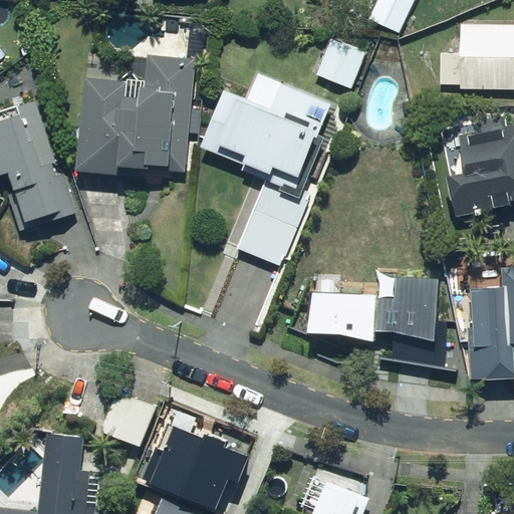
[(457,89),(513,90),(513,25),(460,24),(459,52),(443,51),(442,84),(458,84),(457,89)]
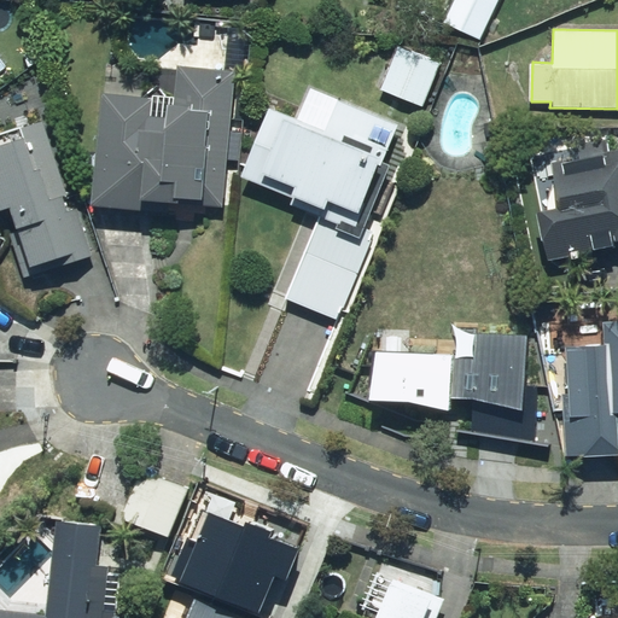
[(442,60),(396,45),(380,93),(425,109),(442,60)]
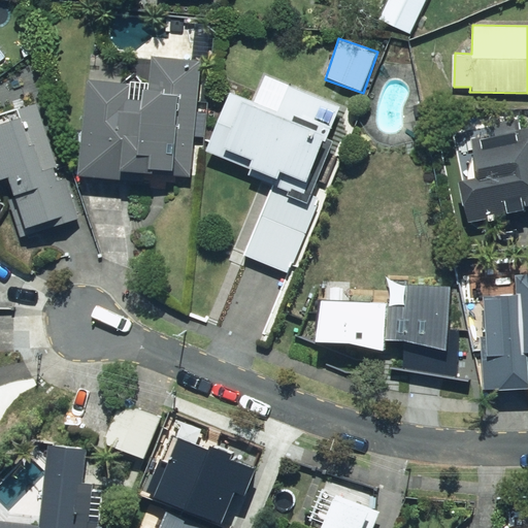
[(147,87),(84,81),(75,178),(137,183),(137,179),(149,180),(149,176),(191,180),(200,60),(150,56),(147,87)]
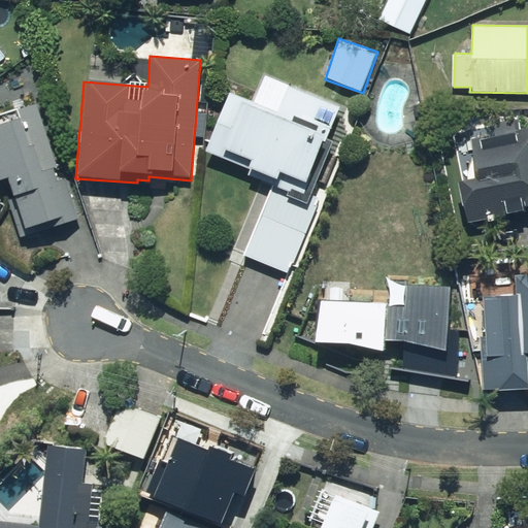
[(246,178),(273,188),(246,260),(291,276),(322,194),(306,188),(337,105),(262,76),(252,103),(227,94),(203,157),(249,173),(246,178)]
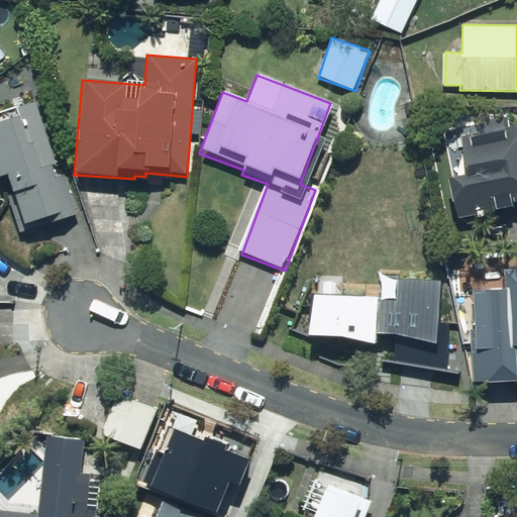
[(18,112),(0,118),(0,182),(1,182),(20,233),(59,219),(60,224),(82,216),(66,175),(58,178),(52,163),(56,162),(34,106),(18,112)]
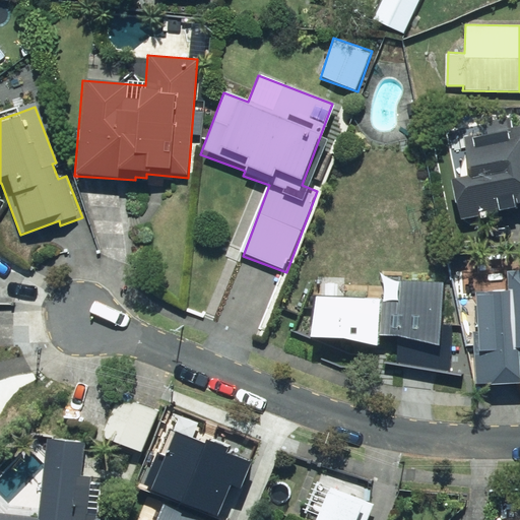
[(449,184),(459,222),(519,206),(519,129),(514,132),(510,119),(488,125),(491,136),(458,144),(466,179),(449,184)]
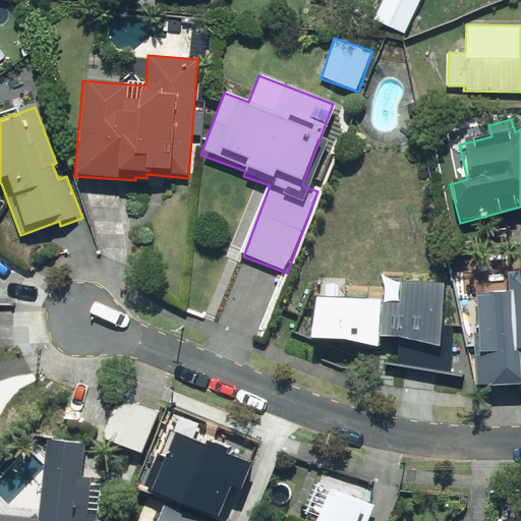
[(454,276),(379,268),(371,334),(391,330),(388,360),(444,366),(454,276)]
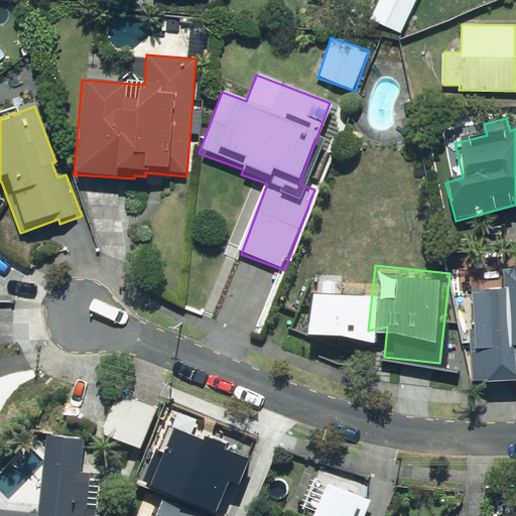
[(499,291),(474,290),(471,384),(515,385),(515,268),(499,268),(499,291)]
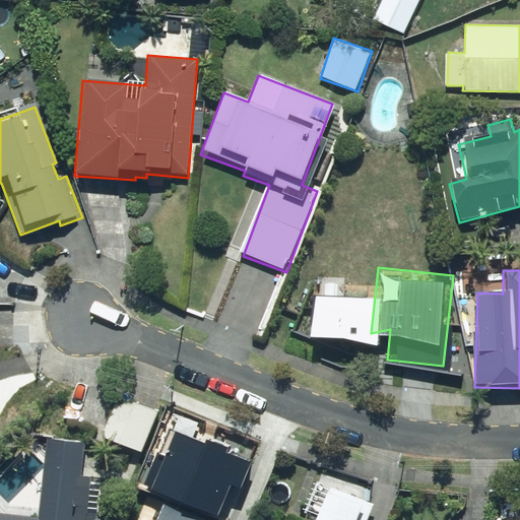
[(118,398),(105,435),(103,438),(142,452),(156,412),(118,398)]
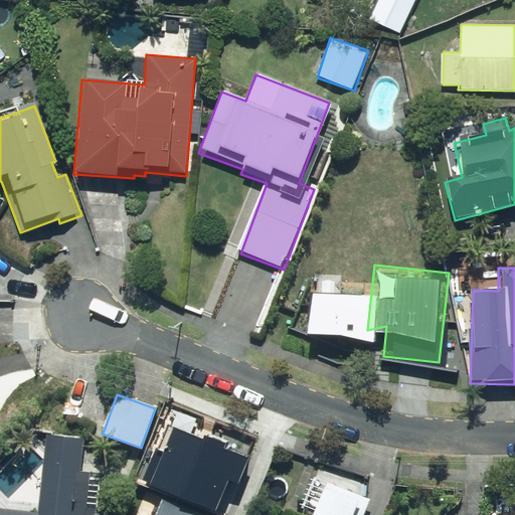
[(143,482),(215,512),(229,480),(238,484),(248,460),(221,449),(223,445),(204,437),(202,441),(172,427),(162,452),(157,450),(143,482)]
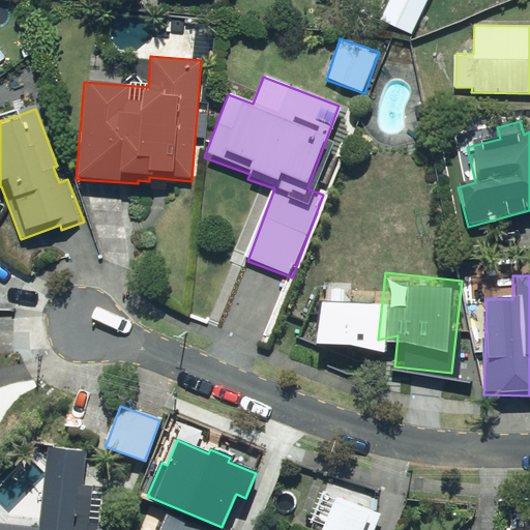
[(48,521),(0,517),(0,529),(106,529),(107,520),(98,519),(101,481),(92,480),(93,474),(52,470),(48,521)]
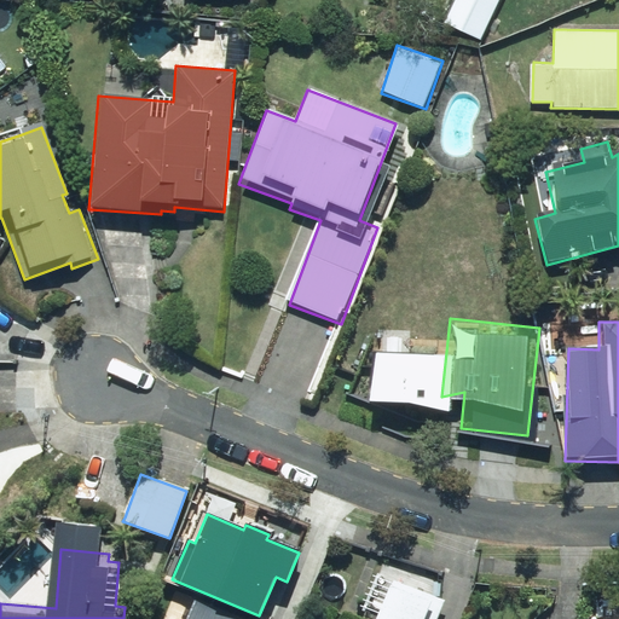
[(408,578),(387,570),(374,601),(395,609),(391,618),(370,618),(358,614),(354,618),(449,618),(461,589),(410,570),(408,578)]
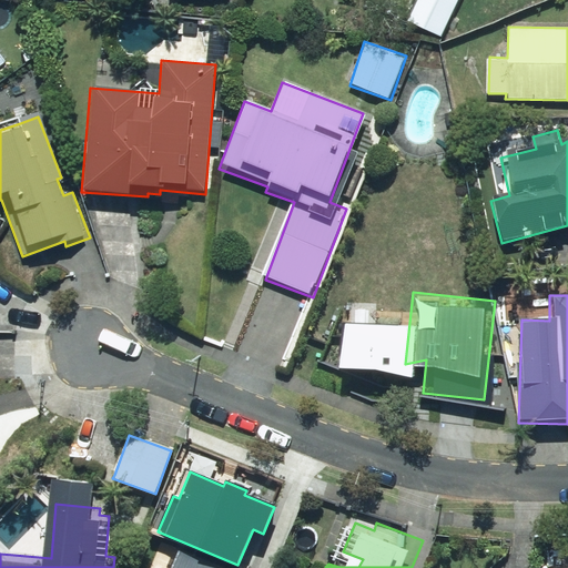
[(225,567),(180,549),(171,567),(225,567)]
